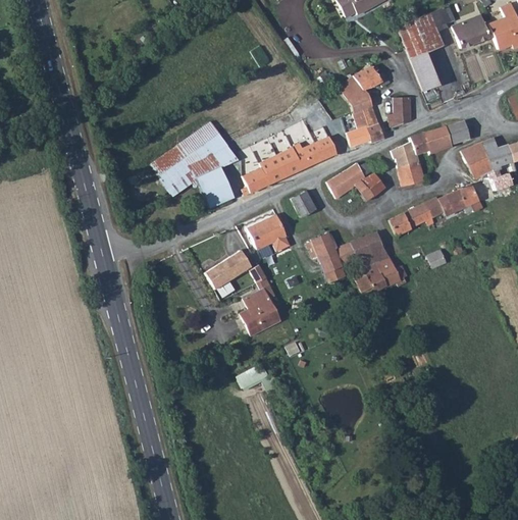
[(337,0),(347,17),(355,13),(356,15),(383,0),(337,0)]
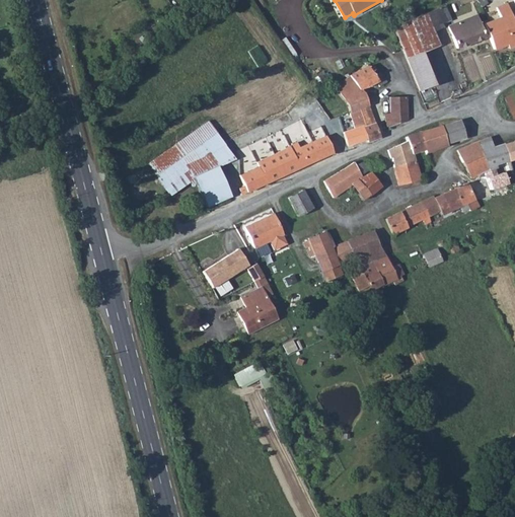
[(397,25),(406,48),(411,60),(426,54),(443,47),(436,29),(446,25),(445,21),(454,17),(449,3),(397,25)]
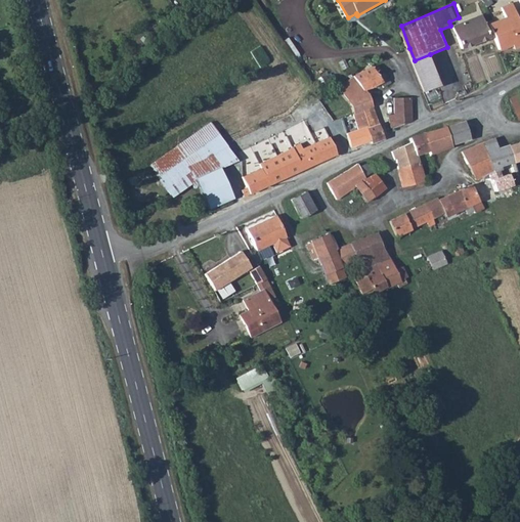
[(518,49),(519,49),(519,12),(515,4),(503,11),(507,18),(499,22),(510,46),(514,52),(518,49)]
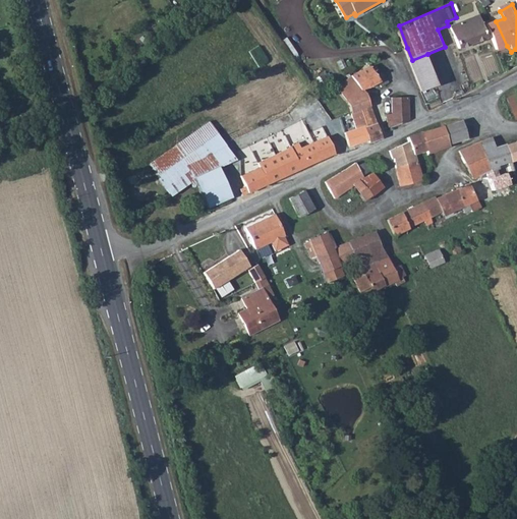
[(487,36),(492,35),(487,24),(483,25),(479,16),(453,27),(462,49),(489,38),(487,36)]
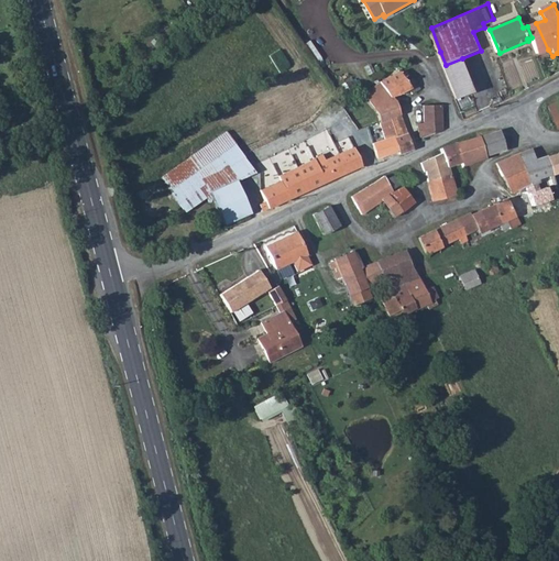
[(536,23),(529,25),(540,53),(548,50),(536,23)]
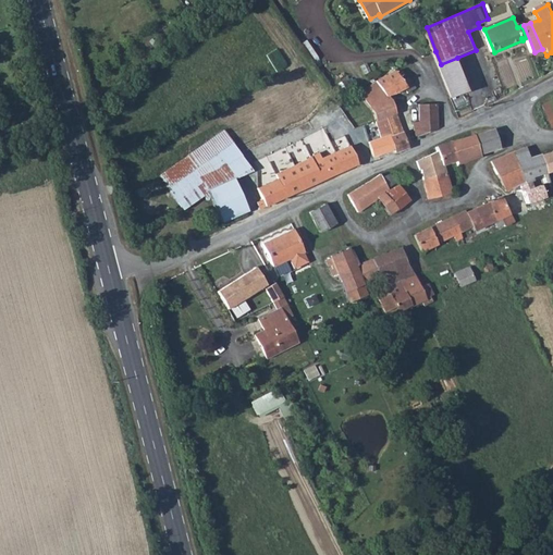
[(457,58),(441,64),(454,100),(470,94),(457,58)]
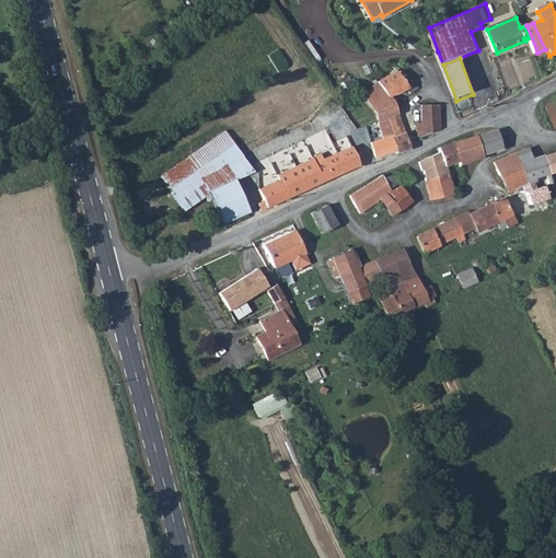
[(401,69),(381,79),(391,96),(398,94),(410,88),(413,93),(424,88),(420,81),(416,78),(406,80),(401,69)]
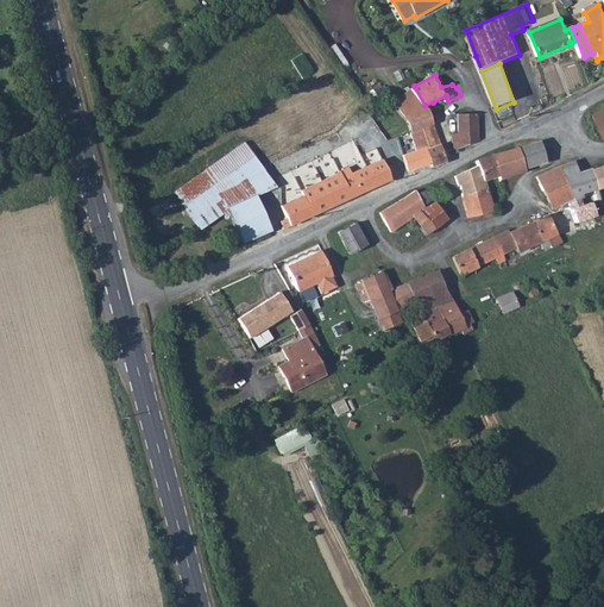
[(407,116),(413,132),(435,125),(429,108),(427,110),(425,105),(414,86),(397,99),(407,116)]
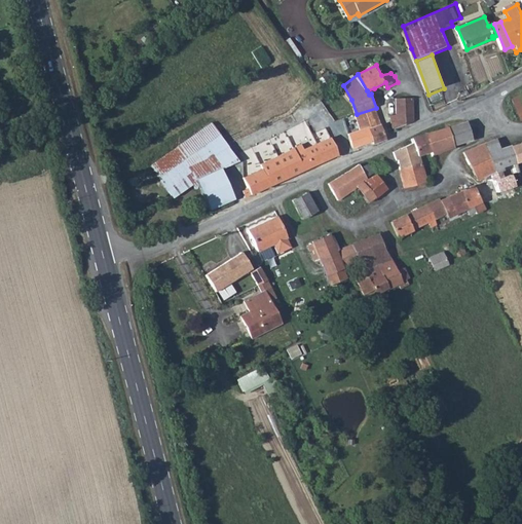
[(396,131),(416,121),(416,99),(399,99),(400,113),(393,114),(396,131)]
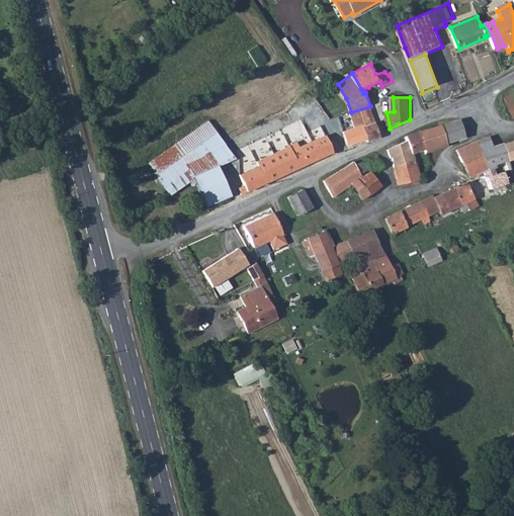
[(370,106),(351,112),(355,127),(376,122),(370,106)]
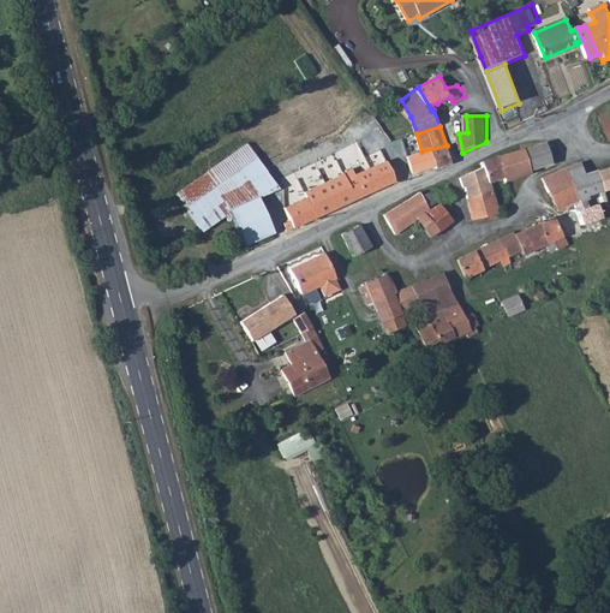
[(229,209),(232,208),(241,204),(259,197),(285,188),(258,158),(247,143),(177,194),(196,222),(226,202),(229,209)]
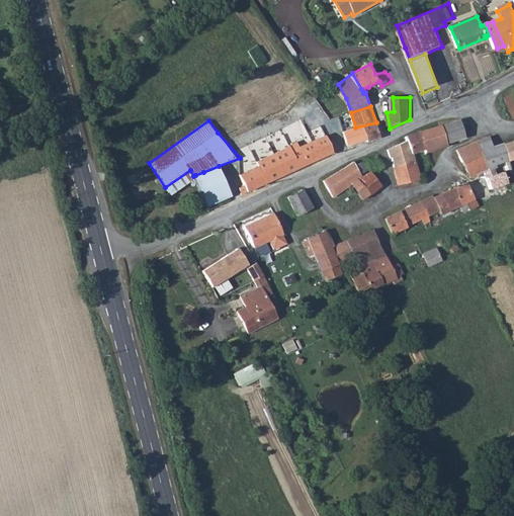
[(443,125),(447,143),(466,138),(462,120),(443,125)]
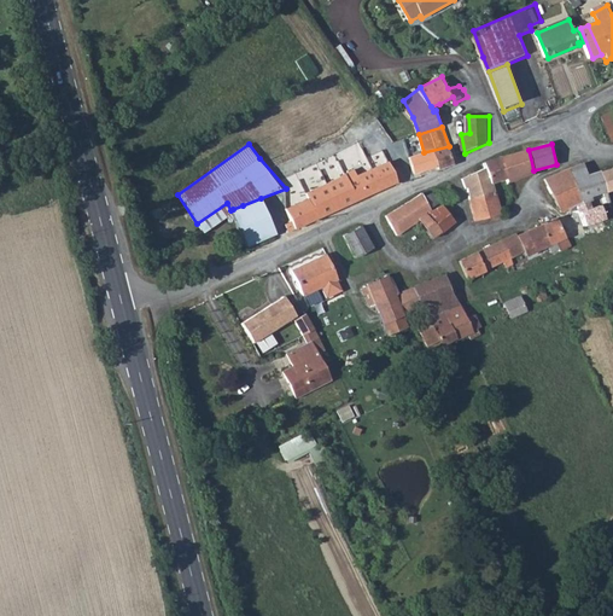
[(410,157),(418,174),(439,164),(441,168),(456,163),(450,147),(410,157)]
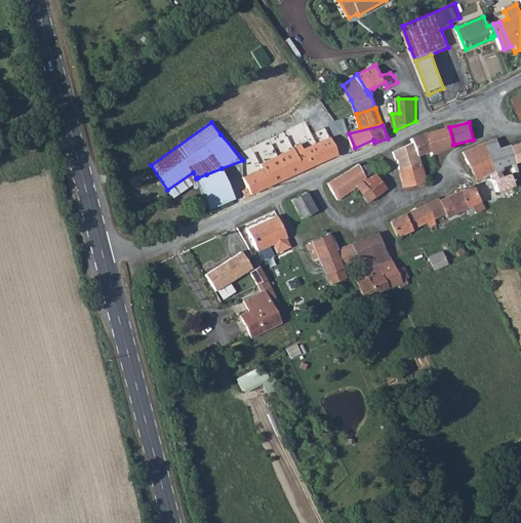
[(454,147),(453,145),(449,127),(427,133),(434,153),(435,154),(454,147)]
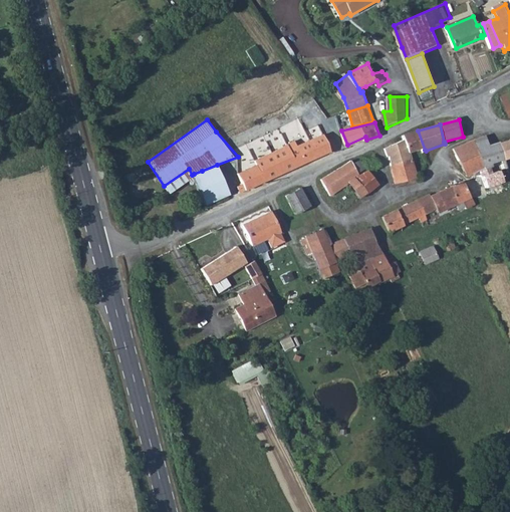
[(412,154),(425,150),(418,131),(406,136),(407,140),(387,149),(390,159),(393,158),(394,168),(414,161),(412,154)]
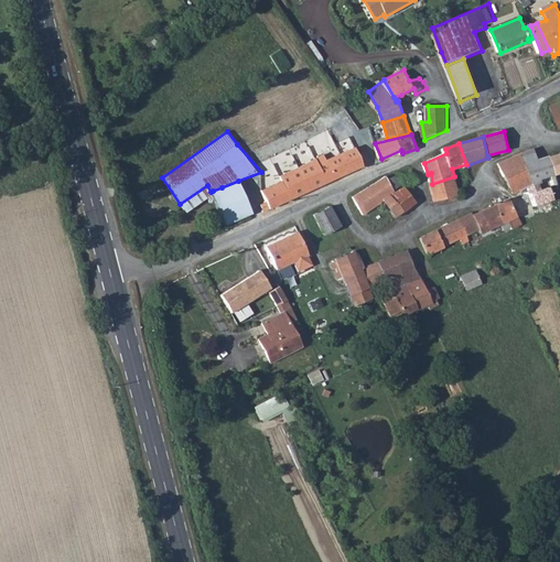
[(355,144),(318,162),(319,165),(357,149),(355,144)]
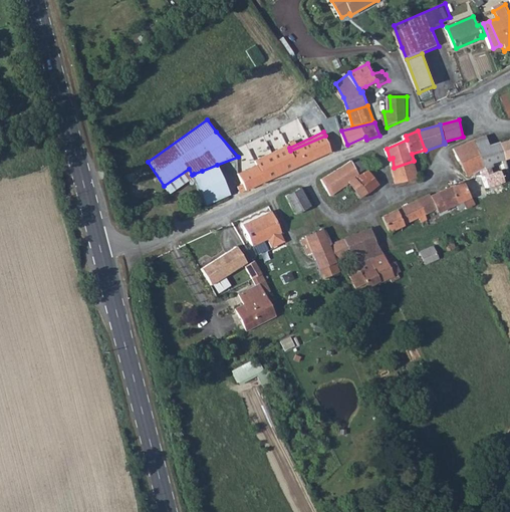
[(259,164),(267,182),(338,149),(333,141),(328,143),(325,136),(290,151),(289,148),(287,144),(256,158),(259,164)]
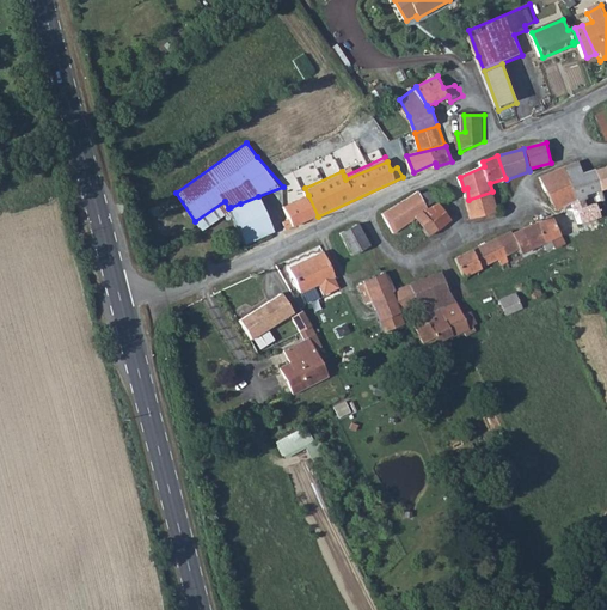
[(605,188),(599,171),(587,175),(582,163),(568,169),(581,200),(589,196),(588,195),(605,188)]
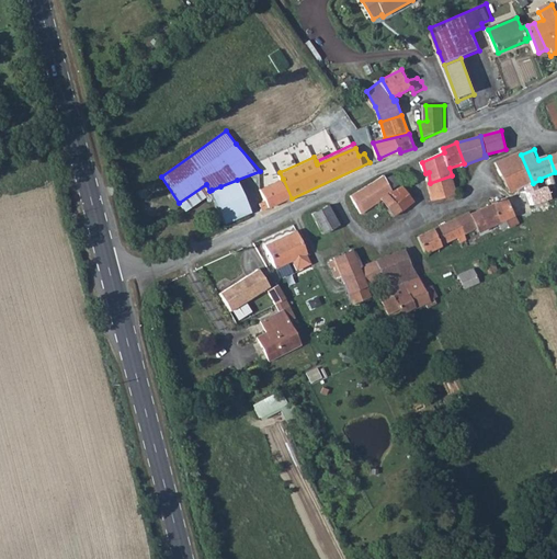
[(533,183),(521,155),(499,162),(514,191),(520,189),(533,183)]
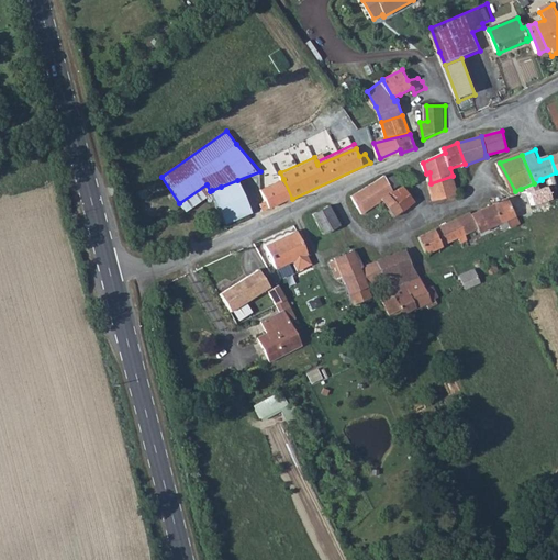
[(417,179),(412,169),(402,174),(408,182),(417,179)]
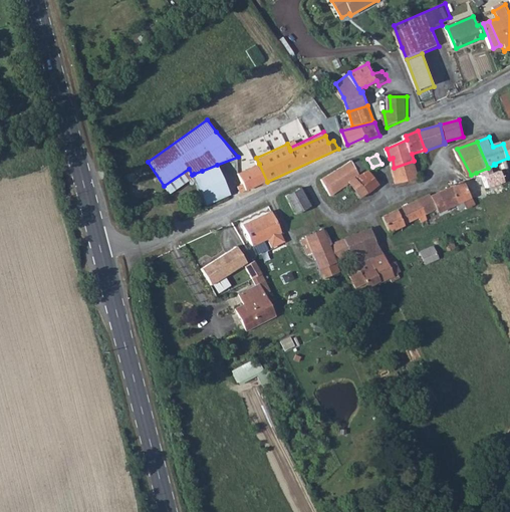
[(362,173),(369,168),(362,160),(356,164),(362,173)]
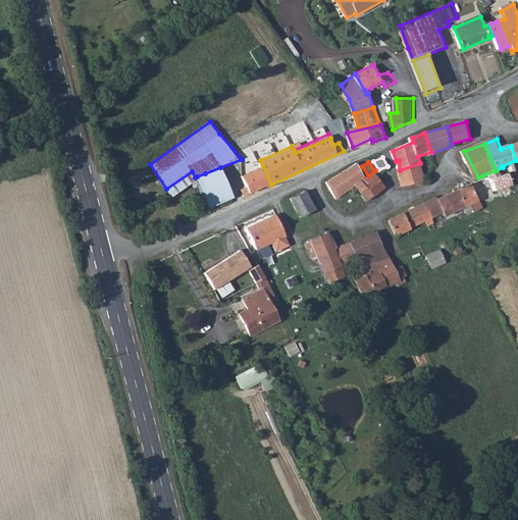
[(365,176),(368,175),(362,166),(360,163),(328,183),(337,199),(358,183),(365,176)]
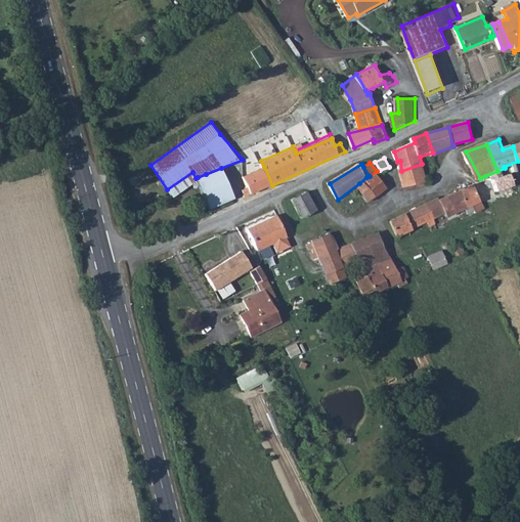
[(406,187),(427,180),(422,164),(401,171),(406,187)]
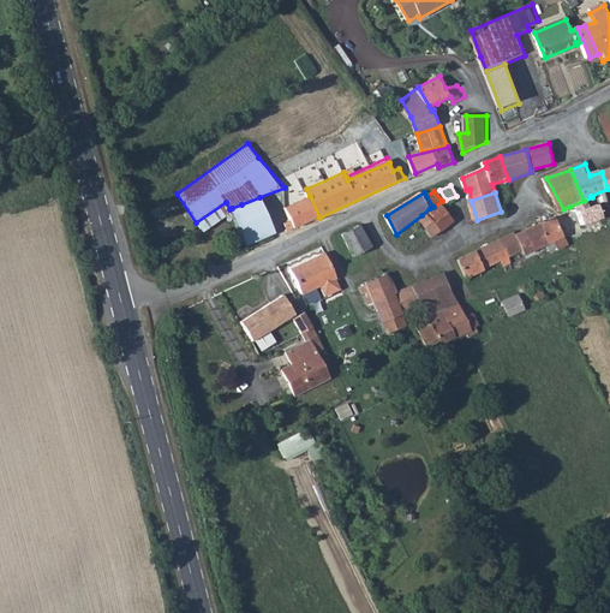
[(584,201),(569,207),(578,226),(603,216),(609,214),(609,207),(604,195),(585,202),(584,201)]
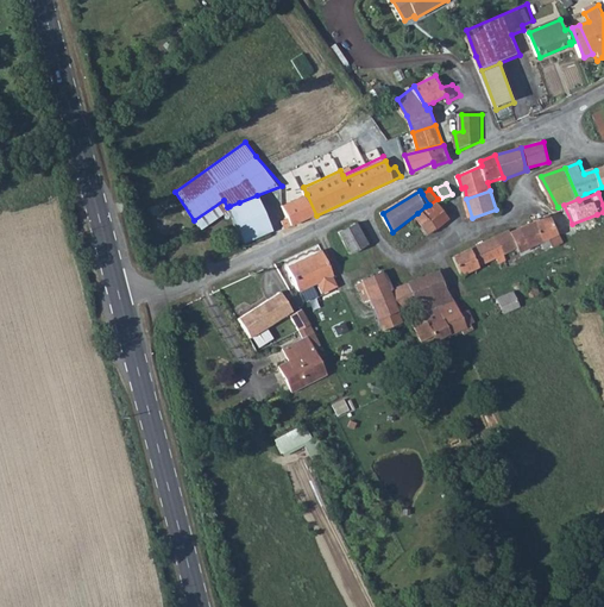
[(290,217),(295,225),(316,216),(307,194),(284,204),(290,217)]
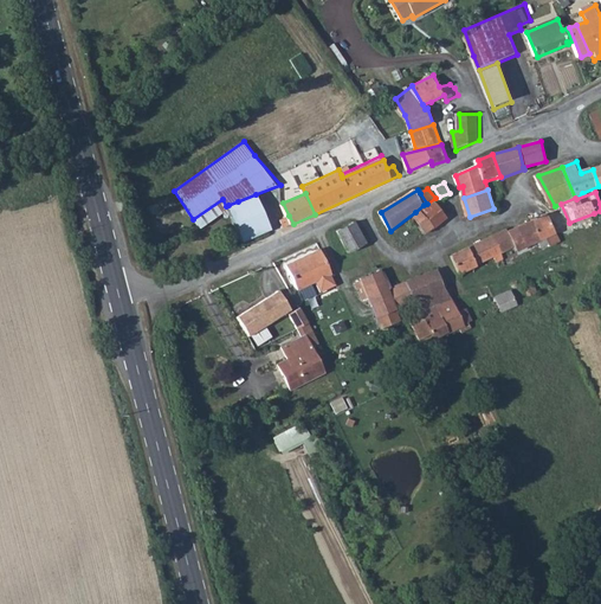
[(228,205),(245,242),(271,229),(256,194),(238,201),(228,205)]
